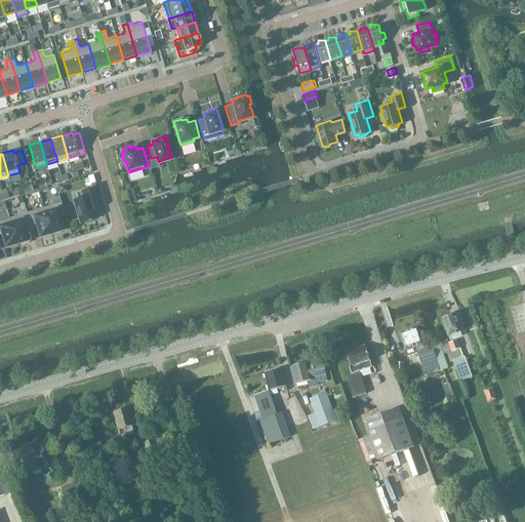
[(83,196),(73,199),(80,222),(84,219),(86,222),(90,219),(91,217),(95,216),(93,208),(99,206),(97,199),(93,186),(81,190),(83,196)]
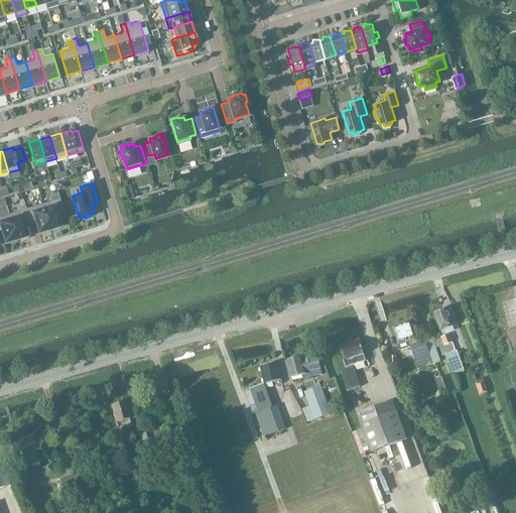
[(59,198),(43,203),(50,228),(51,228),(51,227),(61,224),(57,212),(63,210),(59,198)]
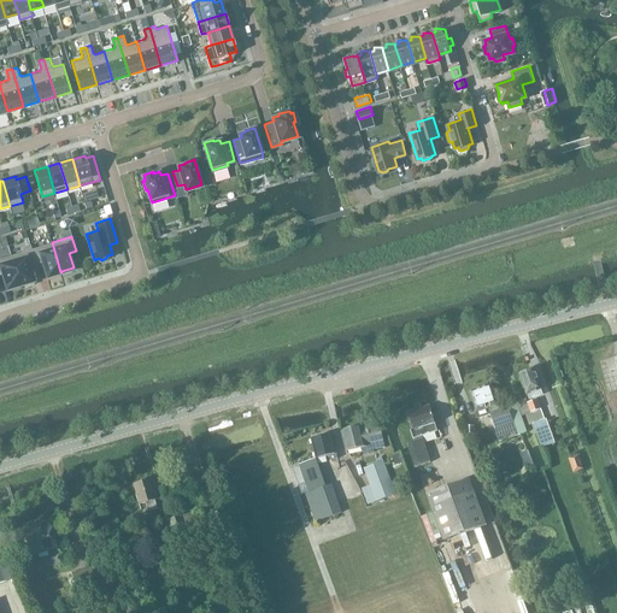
[(31,248),(36,263),(42,260),(47,276),(59,272),(60,272),(52,242),(31,248)]
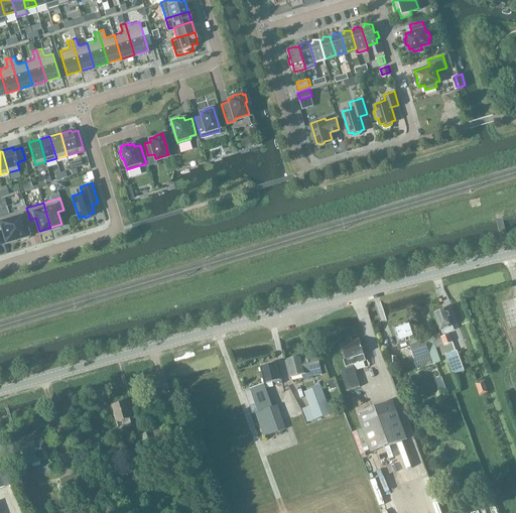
[(19,210),(9,213),(17,238),(18,237),(17,237),(20,236),(21,238),(28,236),(24,221),(30,220),(26,208),(25,204),(18,206),(19,210)]
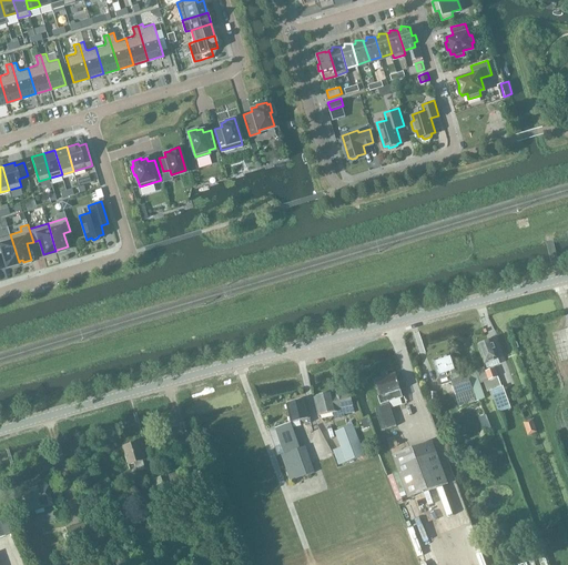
[(10,234),(0,236),(0,251),(2,251),(7,265),(18,262),(19,262),(10,234)]
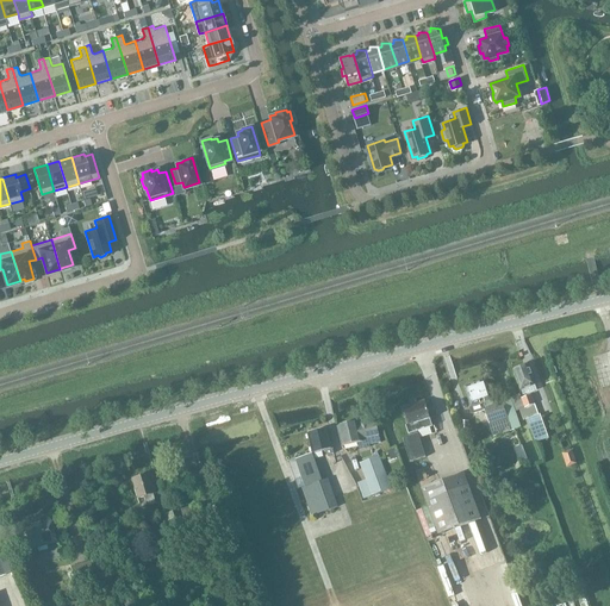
[(528,362),(514,367),(523,392),(537,387),(528,362)]
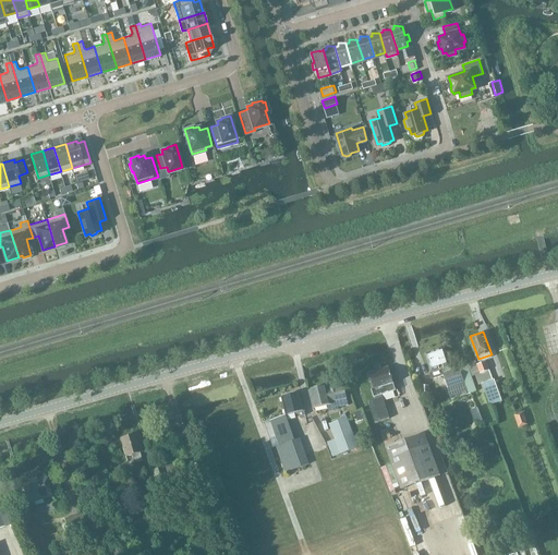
[(445,345),(425,351),(432,370),(429,370),(428,371),(431,375),(433,376),(444,373),(451,397),(469,391),(460,365),(452,369),(445,345)]
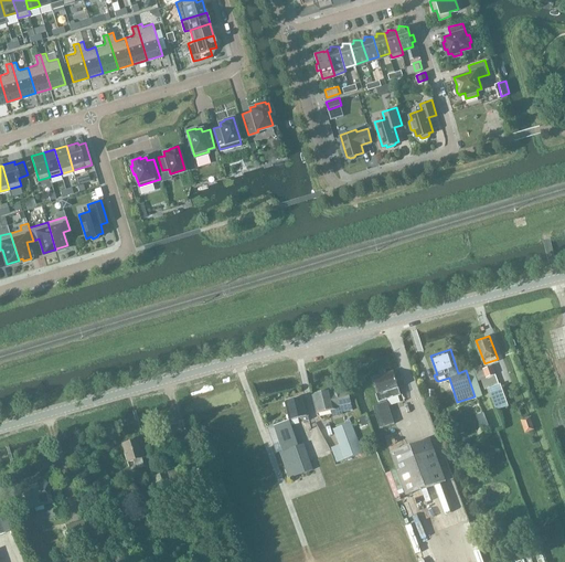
[(492,363),(483,367),(487,375),(496,372),(492,363)]
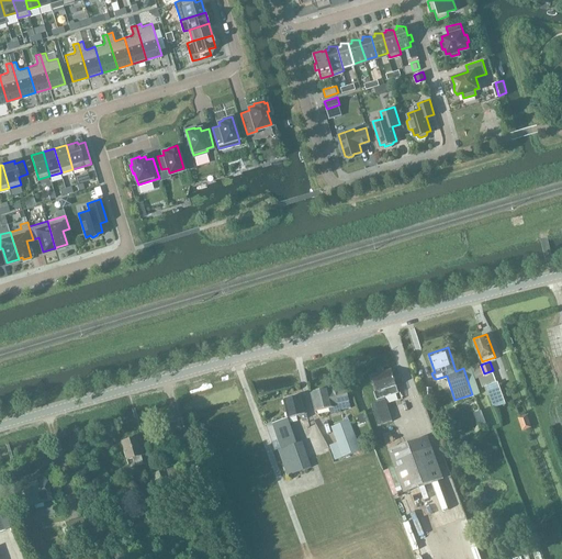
[(463,368),(472,394),(480,391),(471,364),(463,367),(463,368)]
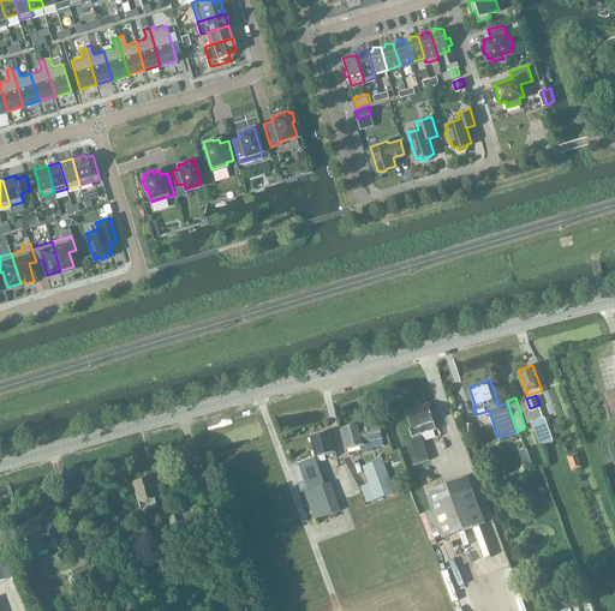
[(415,437),(407,439),(415,462),(430,457),(422,431),(436,426),(434,419),(429,403),(428,401),(421,403),(421,406),(416,407),(415,406),(407,408),(413,425),(410,426),(412,435),(413,435),(415,437)]
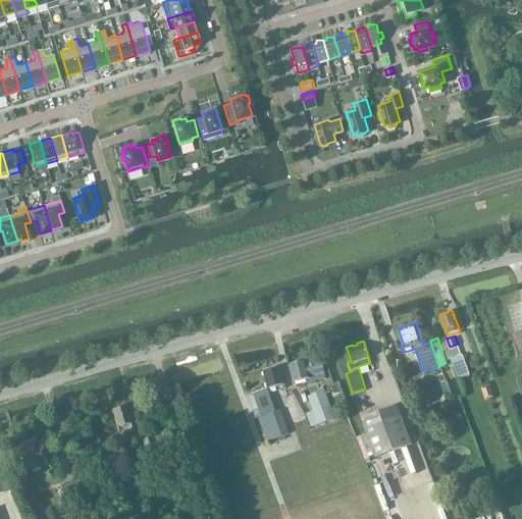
[(461,353),(451,357),(458,374),(468,370),(462,353),(461,353)]
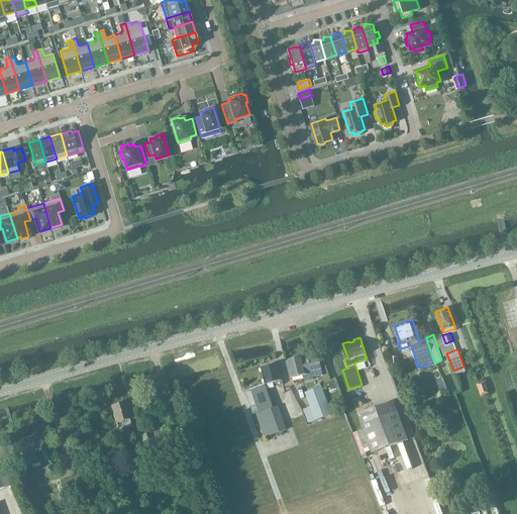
[(304,355),(287,360),(290,376),(304,373),(305,378),(313,376),(312,369),(322,367),(319,354),(304,358),(304,355)]
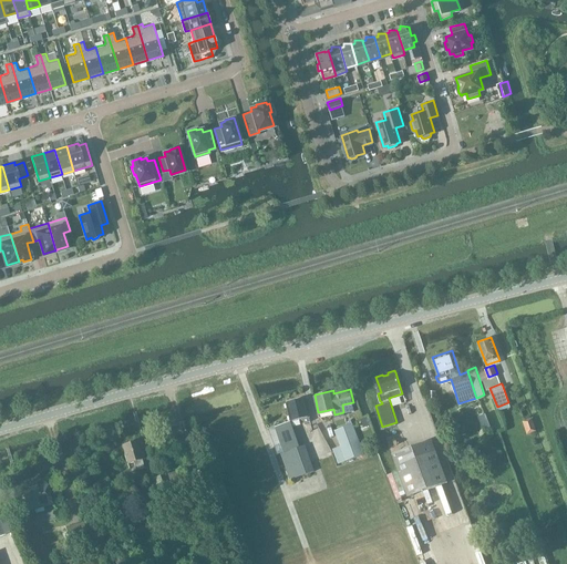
[(291,420),(291,419),(302,417),(303,421),(310,419),(306,397),(287,401),(291,420)]
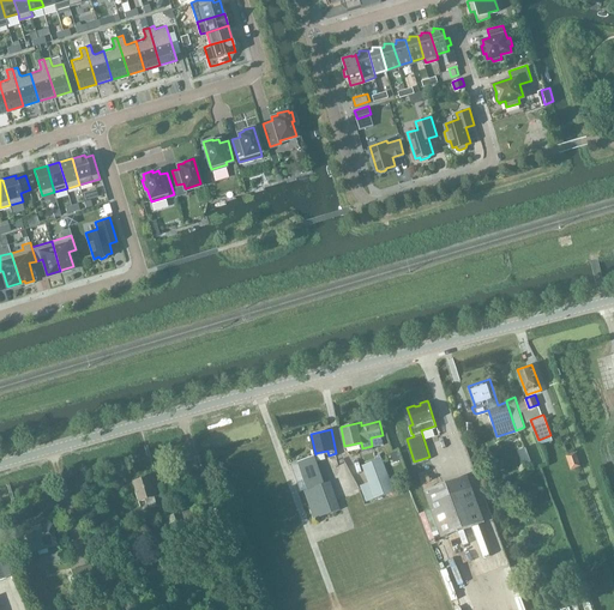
[(397,450),(390,452),(393,460),(401,458),(397,450)]
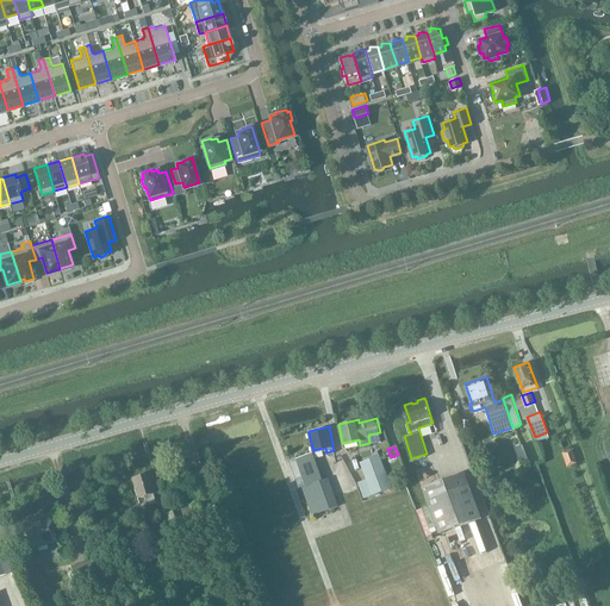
[(360,461),(373,493),(391,486),(379,454),(360,461)]
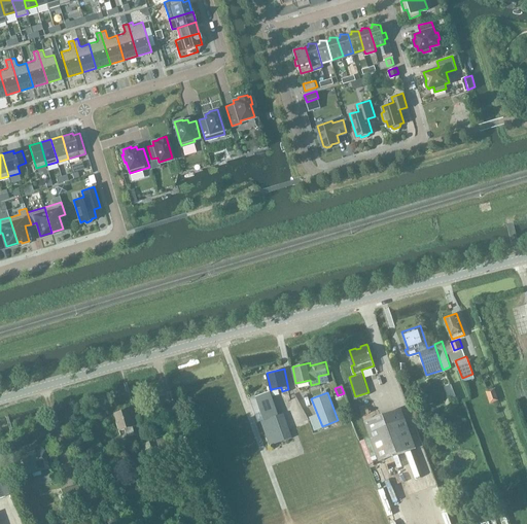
[(379,459),(398,453),(410,448),(416,446),(401,408),(364,421),(379,459)]
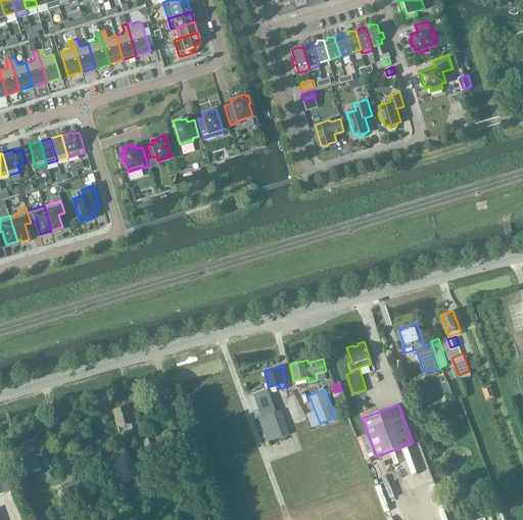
[(117,425),(124,424),(126,432),(134,430),(131,422),(133,421),(131,415),(129,416),(126,406),(112,409),(117,425)]
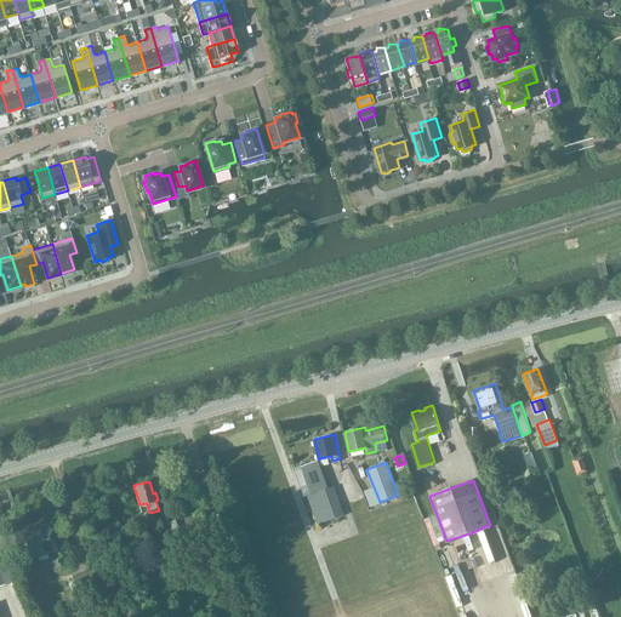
[(311,492),(308,493),(318,523),(328,519),(345,513),(334,484),(328,486),(311,492)]
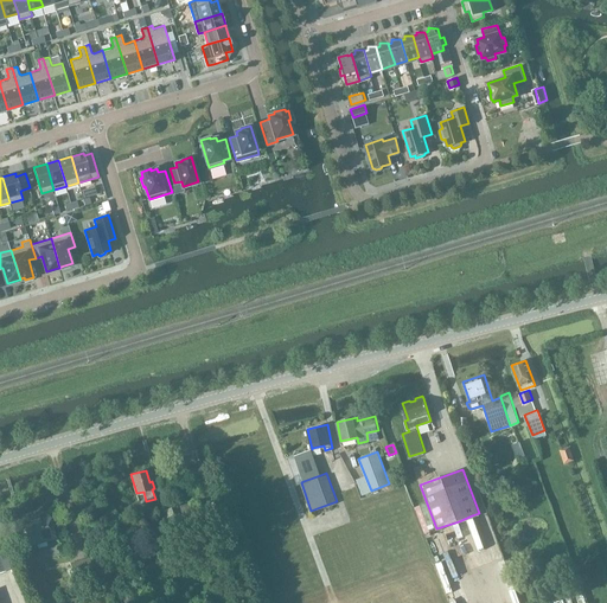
[(192,500),(164,508),(171,530),(198,521),(192,500)]
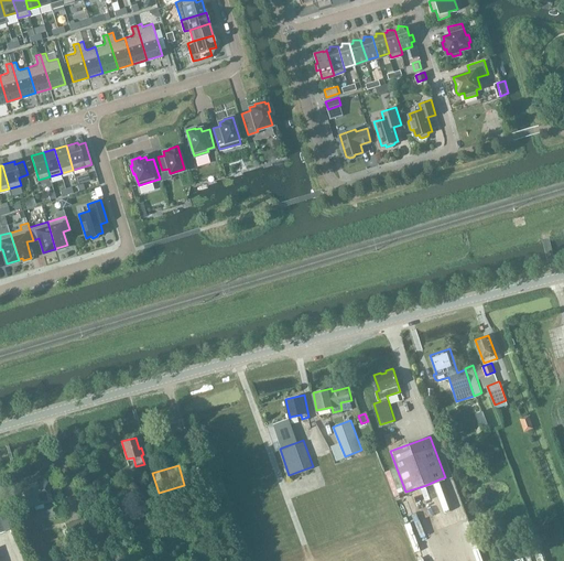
[(20,485),(26,506),(52,499),(45,477),(20,485)]
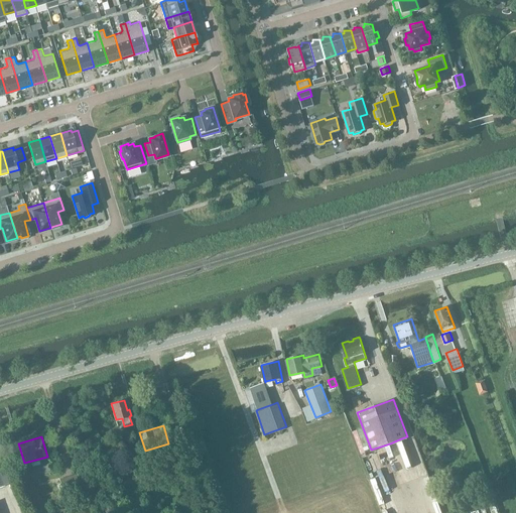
[(379,454),(373,456),(380,481),(386,479),(379,454)]
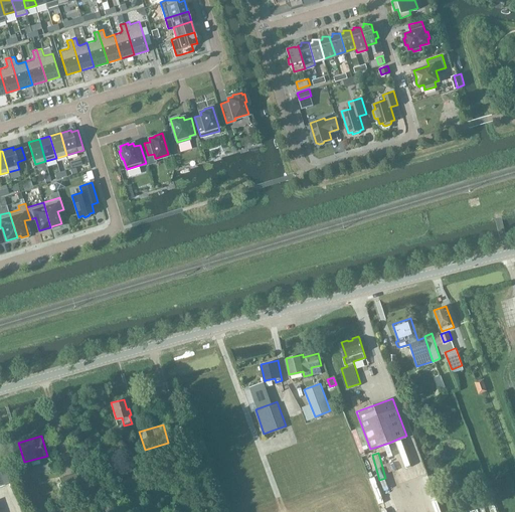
[(0,484),(5,483),(5,482),(9,481),(3,464),(0,464),(0,484)]
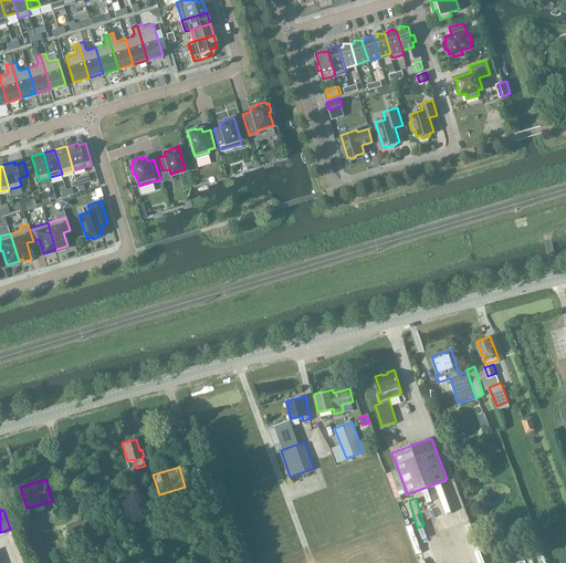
[(67,524),(71,539),(87,534),(84,520),(67,524)]
